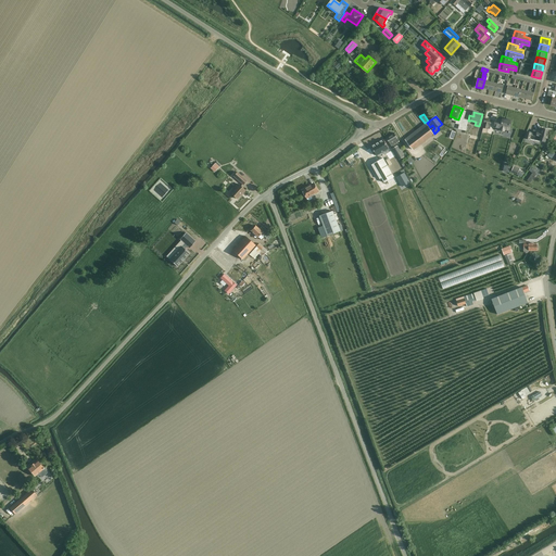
[(484,118),(482,127),(488,128),(489,125),(491,125),(492,119),(484,118)]
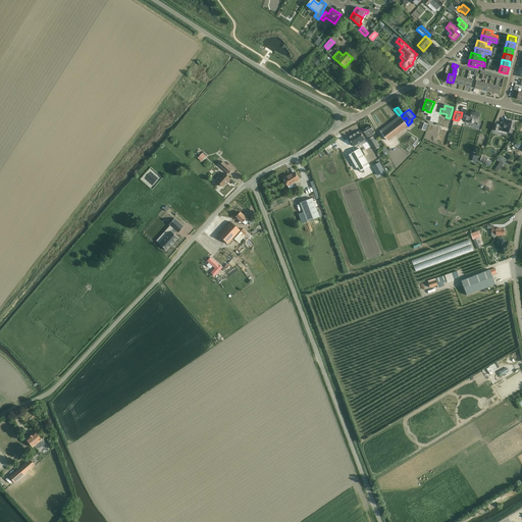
[(468,113),(466,120),(470,121),(470,122),(471,123),(472,123),(473,123),(473,122),(474,122),(474,121),(478,122),(480,113),(476,112),(476,113),(472,112),(472,114),(468,113)]
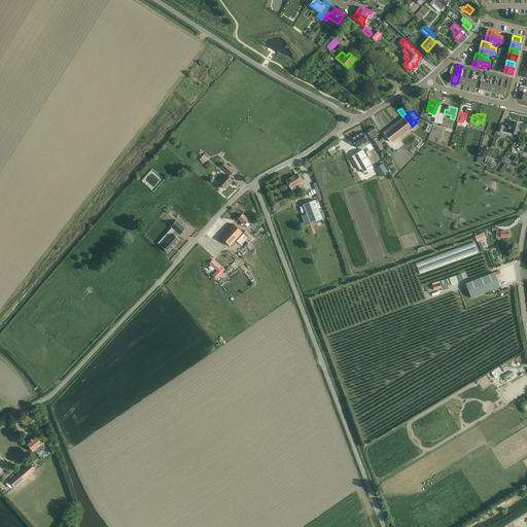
[(392,142),(412,128),(403,117),(384,132),(392,142)]
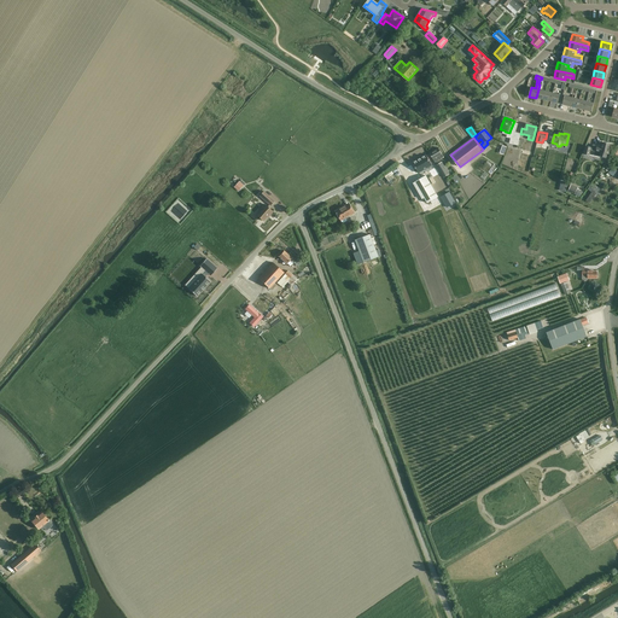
[(593,147),(593,151),(594,151),(596,151),(596,156),(604,157),(606,158),(606,157),(607,153),(608,153),(611,145),(604,143),(602,146),(602,147),(594,145),(593,147)]
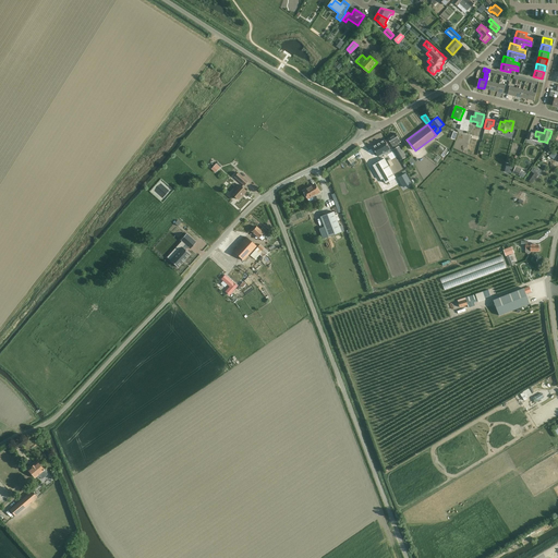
[(396,145),(401,142),(397,134),(388,140),(392,146),(395,149),(393,149),(400,160),(405,157),(399,146),(397,147),(396,145)]
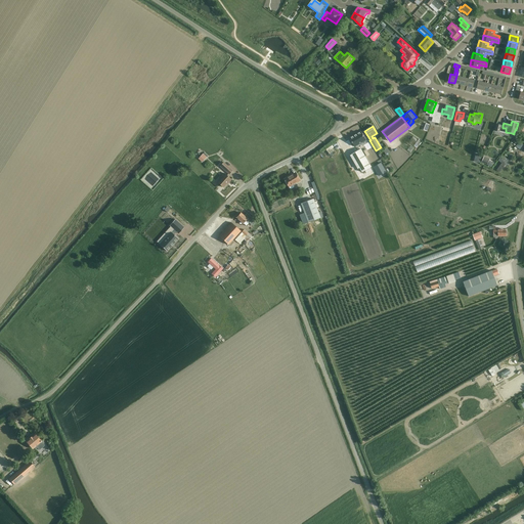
[(367,140),(362,131),(351,138),(356,146),(367,140)]
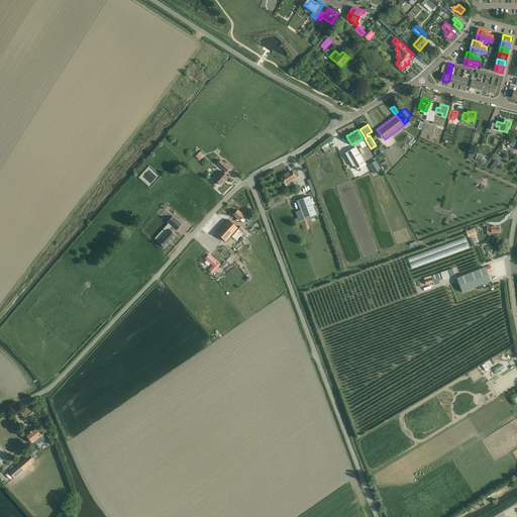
[(411,145),(415,139),(413,137),(413,138),(408,135),(405,138),(410,142),(409,144),(411,145)]
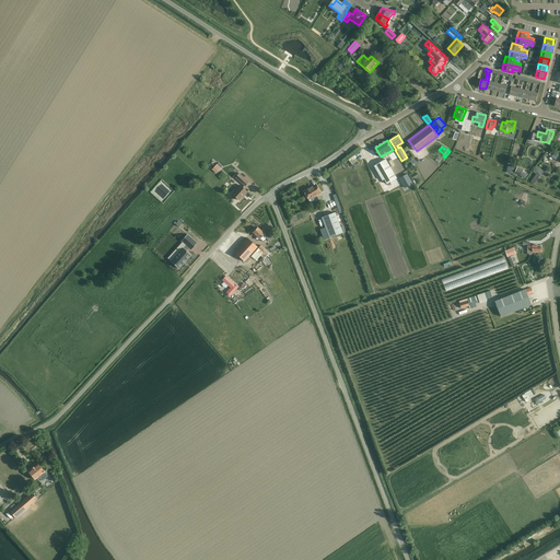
[(374,166),(383,181),(385,179),(387,184),(397,178),(386,159),(374,166)]
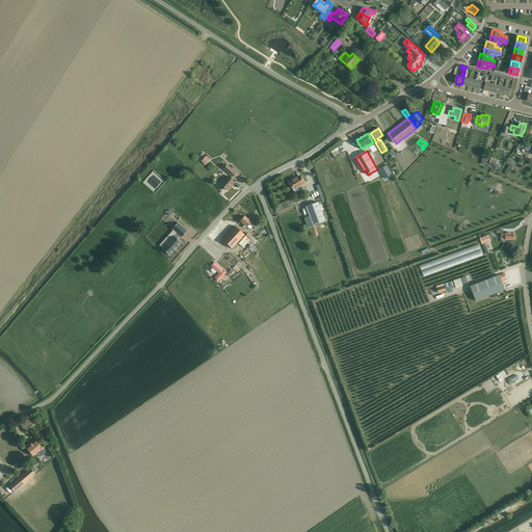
[(489,165),(496,167),(498,161),(491,159),(489,165)]
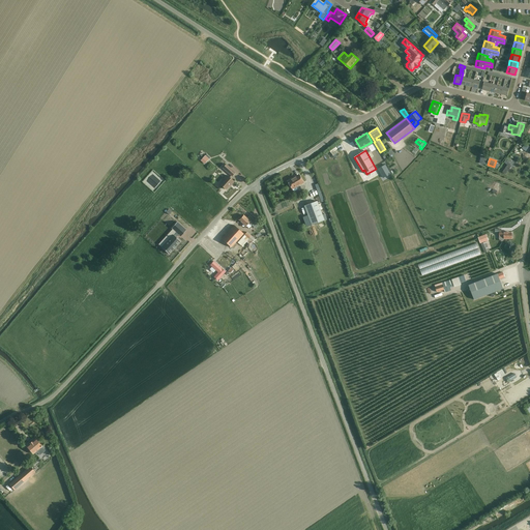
[(232,176),(235,172),(226,164),(223,168),(232,176)]
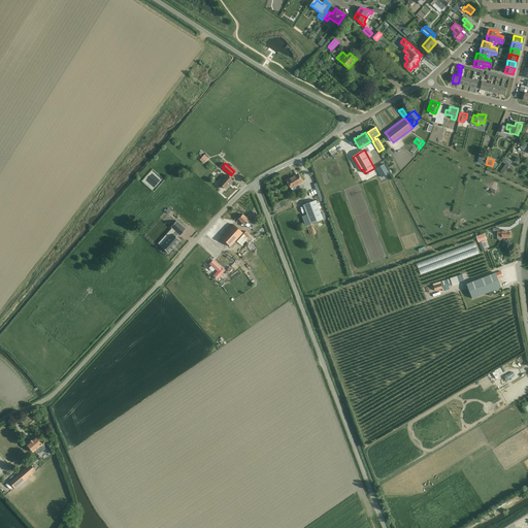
[(385,163),(376,168),(383,179),(391,174),(385,163)]
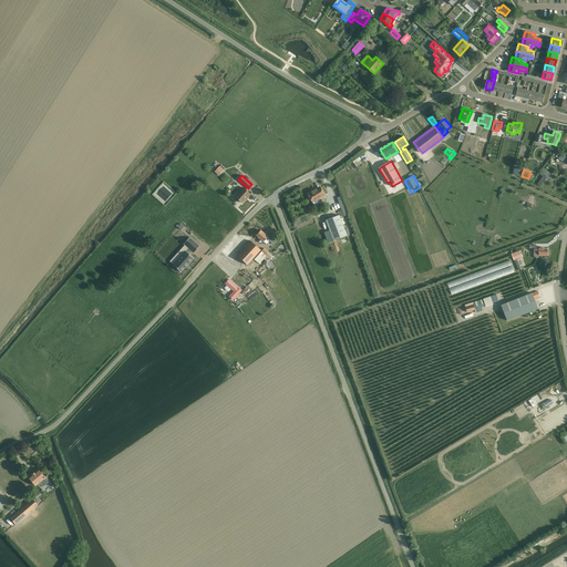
[(243,187),(235,196),(241,203),(247,197),(250,194),(243,187)]
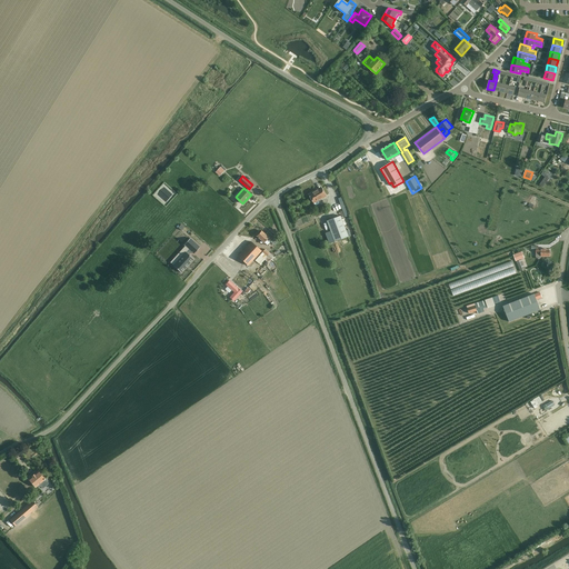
[(315,191),(309,195),(313,202),(315,205),(317,205),(319,203),(319,202),(318,200),(326,196),(321,188),(315,192),(315,191)]
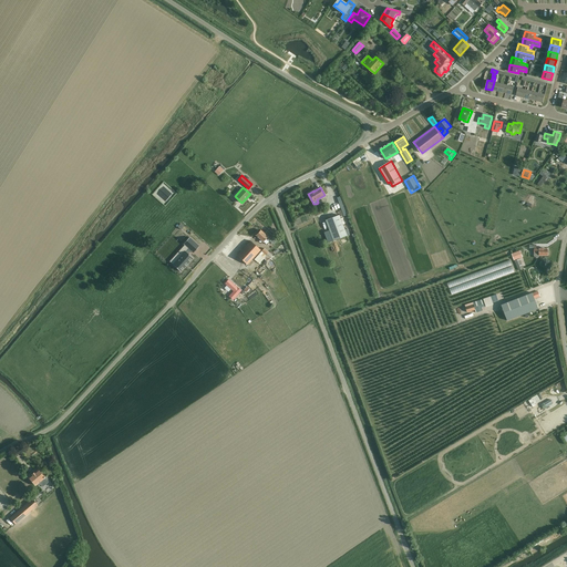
[(340,197),(337,198),(341,209),(338,210),(340,216),(343,215),(343,216),(347,215),(340,197)]
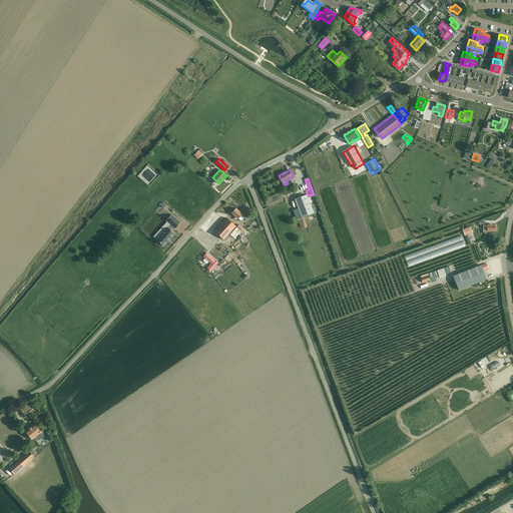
[(206,196),(195,188),(190,195),(201,203),(206,196)]
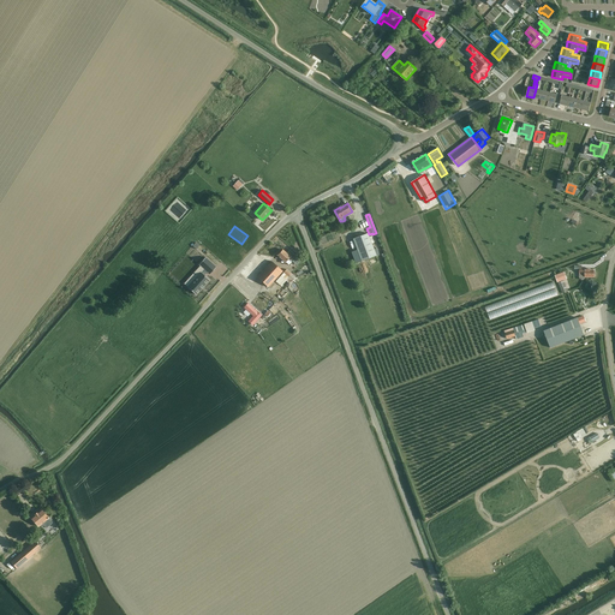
[(368,233),(353,239),(362,261),(376,256),(378,255),(377,249),(374,250),(368,233)]
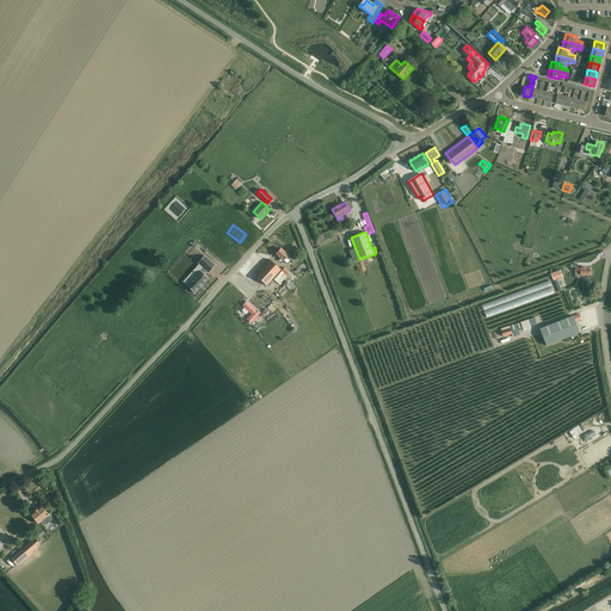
[(277,250),(276,252),(276,253),(284,260),(288,264),(292,258),(295,255),(288,248),(285,252),(281,248),(279,251),(278,250),(277,250)]
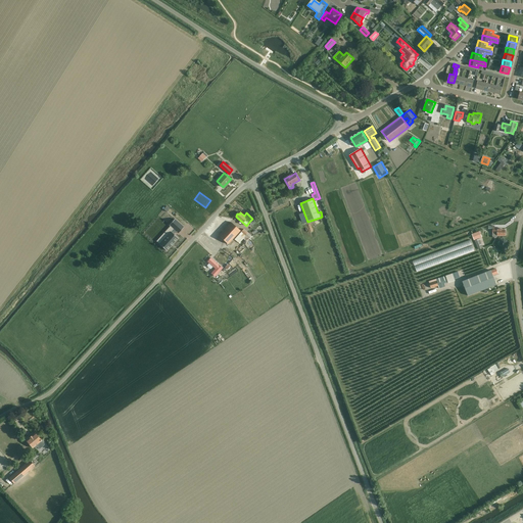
[(167,214),(161,218),(168,223),(172,219),(167,214)]
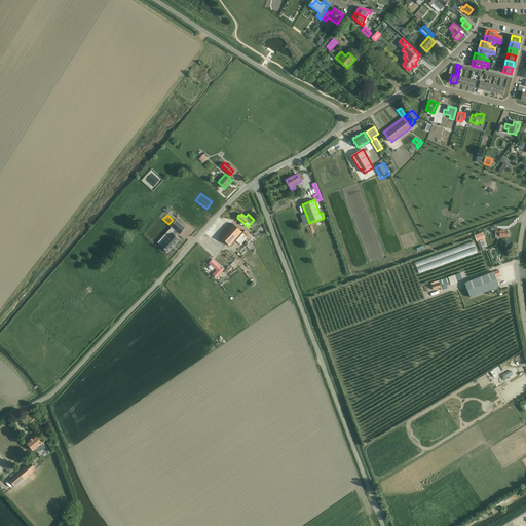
[(160,246),(167,252),(179,239),(175,235),(178,232),(180,234),(185,228),(176,220),(171,226),(172,227),(175,230),(173,233),(172,233),(160,246)]
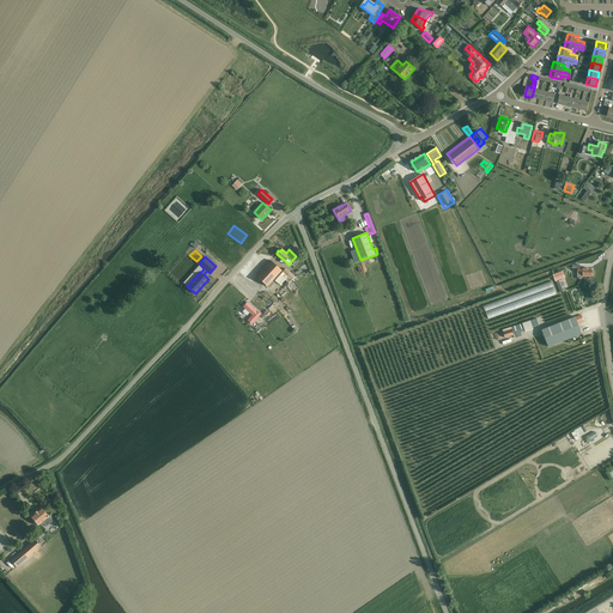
[(267,286),(283,271),(272,260),(256,277),(267,286)]
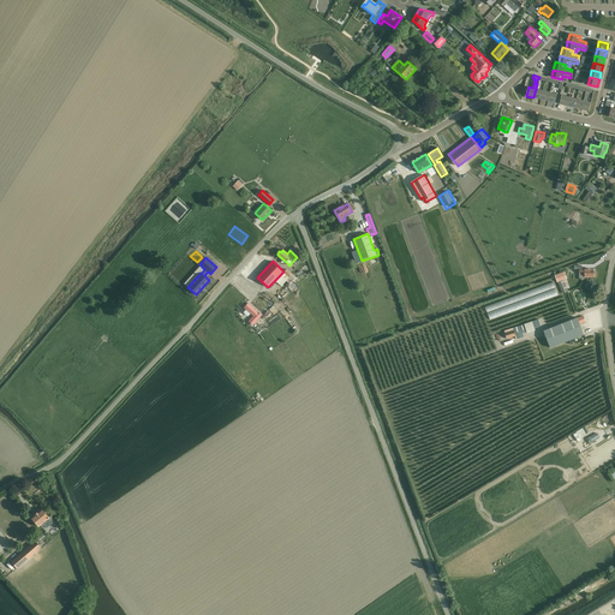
[(585,279),(585,276),(595,276),(595,272),(590,272),(590,270),(581,270),(581,267),(575,267),(575,270),(580,270),(579,276),(580,278),(580,279),(583,280),(584,280),(585,279)]
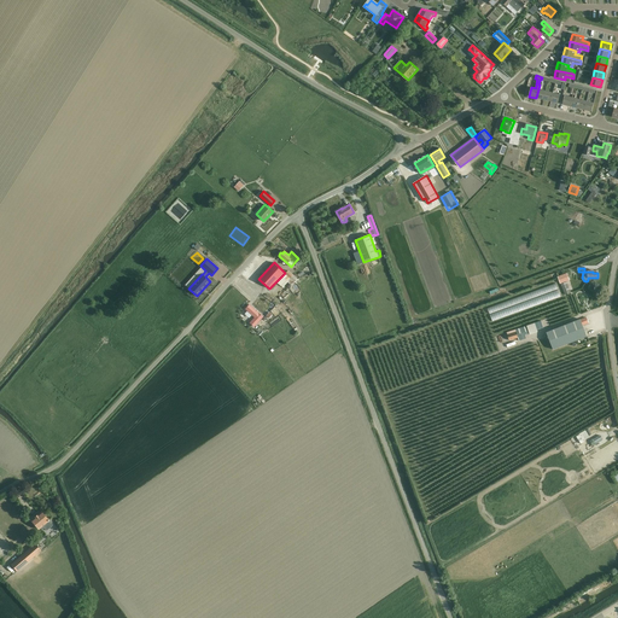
[(286,274),(284,277),(287,281),(292,286),(297,279),(293,275),(289,272),(286,274)]
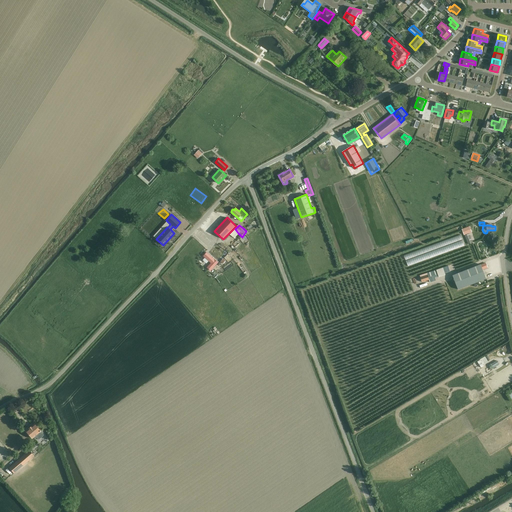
[(468,228),(463,230),(468,244),(473,243),(470,233),(469,229),(469,228),(468,228)]
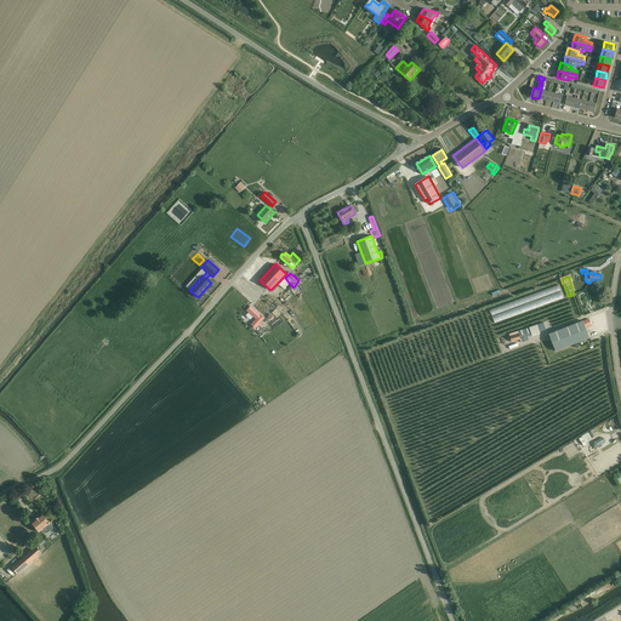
[(558,285),(488,307),(490,314),(491,314),(493,320),(562,298),(558,285)]
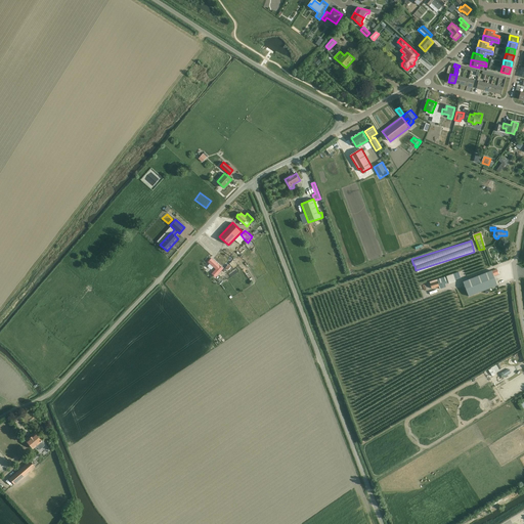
[(209,261),(208,262),(216,269),(212,273),(215,277),(223,269),(212,258),(211,259),(210,259),(209,261)]
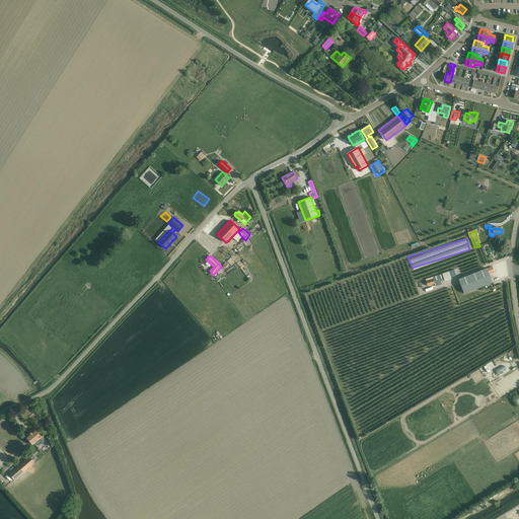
[(465,277),(459,280),(464,293),(470,291),(493,283),(490,273),(489,269),(465,277)]
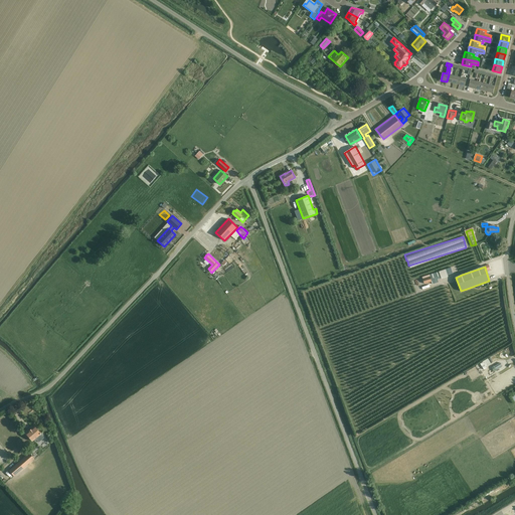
[(450,268),(422,278),(424,284),(432,282),(433,284),(439,283),(439,282),(438,279),(442,278),(442,279),(448,277),(448,275),(452,274),(450,268)]
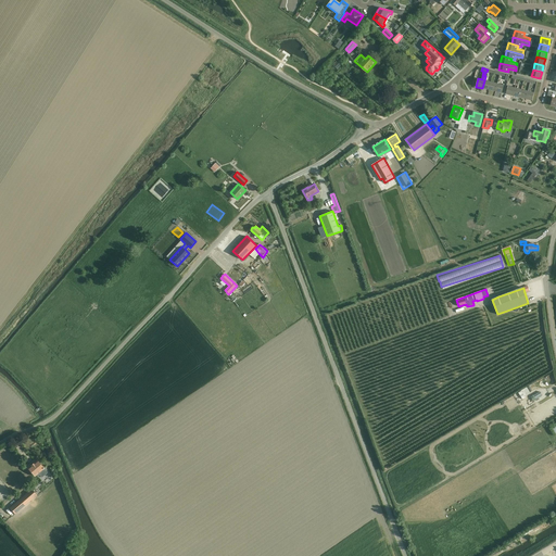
[(521,391),(519,393),(522,399),(526,397),(525,396),(530,393),(527,388),(521,390),(521,391)]
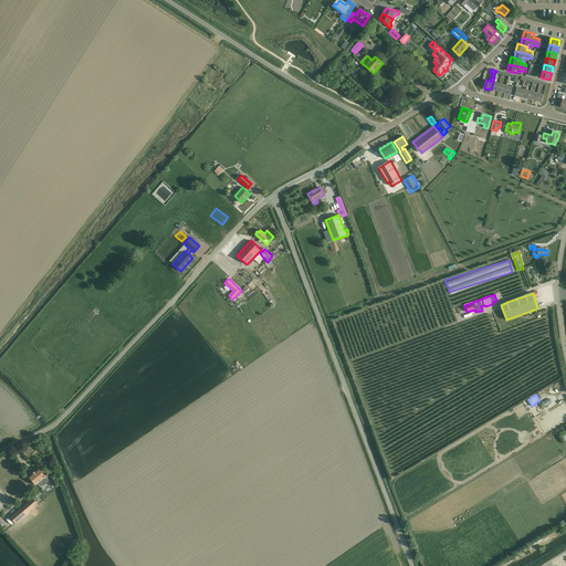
[(35,484),(45,477),(38,469),(29,477),(35,484)]
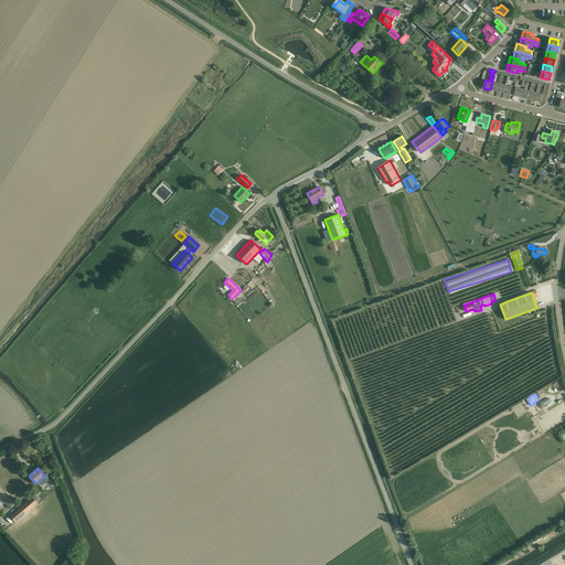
[(16,522),(38,503),(33,498),(10,516),(16,522)]
